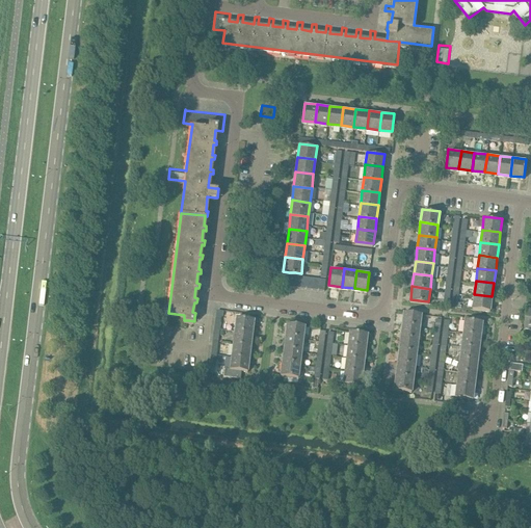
[(490,309),(492,296),(474,294),(473,307),(490,309)]
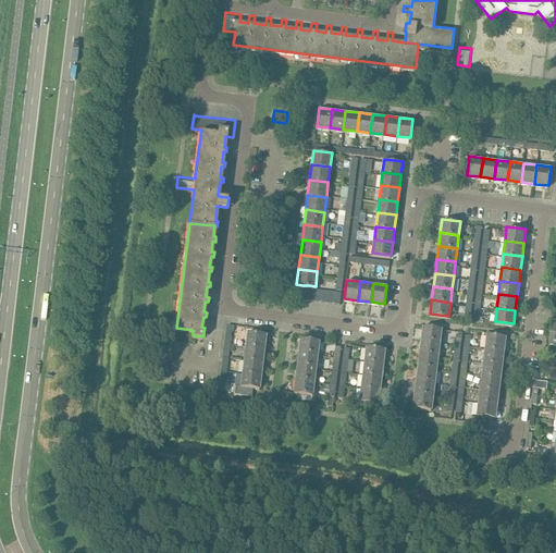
[(245,330),(244,335),(248,336),(247,344),(266,346),(267,332),(260,331),(261,326),(246,324),(245,330)]
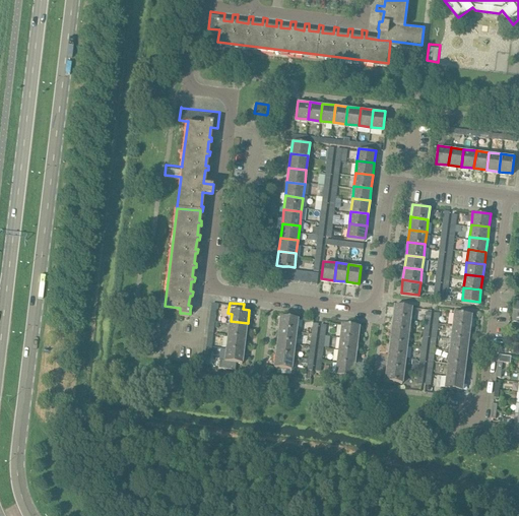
[(393,316),(410,318),(412,305),(395,303),(393,316)]
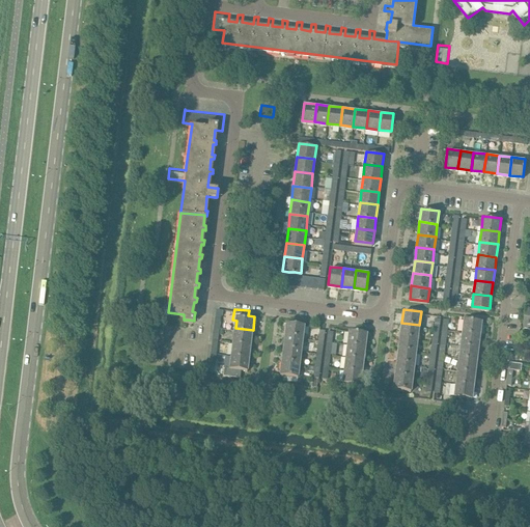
[(463,330),(480,332),(482,320),(464,317),(463,330)]
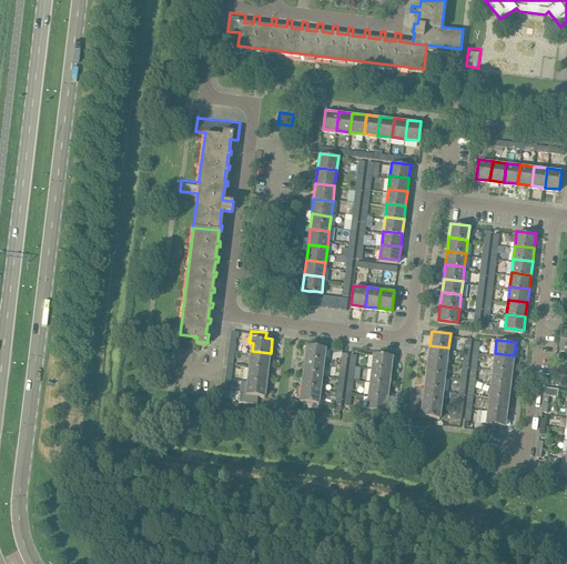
[(306,358),(325,360),(326,345),(307,343),(306,358)]
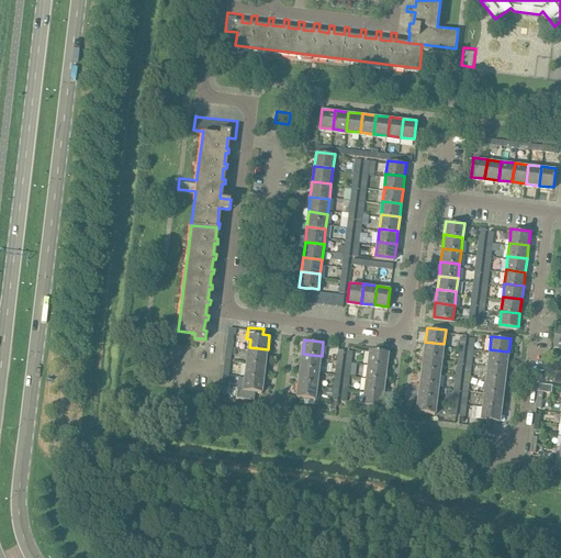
[(442,357),(444,344),(425,342),(423,355),(442,357)]
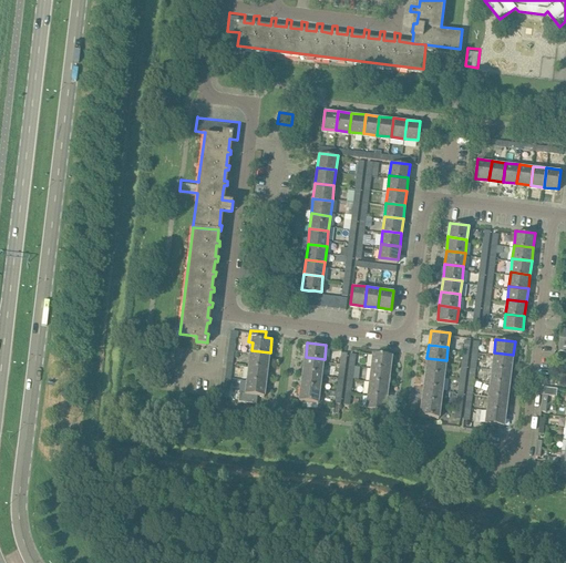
[(268,366),(270,352),(251,350),(249,364),(268,366)]
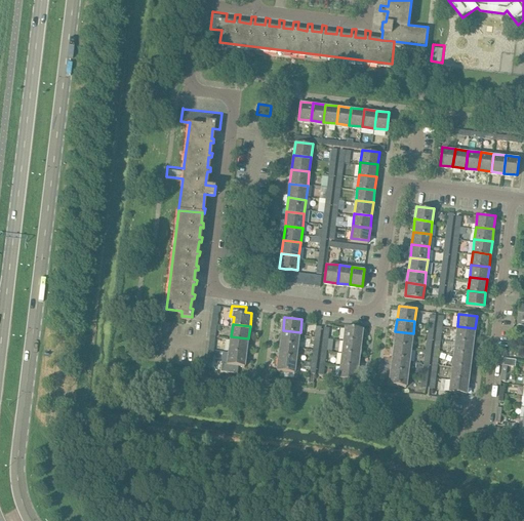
[(345,337),(362,339),(363,327),(346,325),(345,337)]
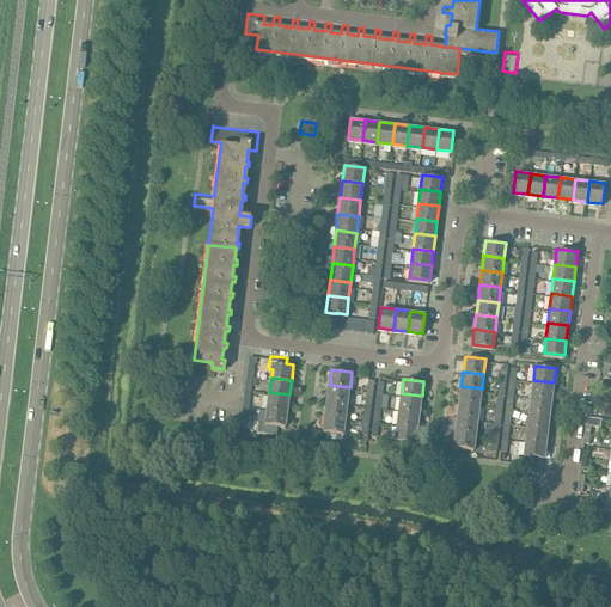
[(551,397),(554,382),(533,380),(531,394),(551,397)]
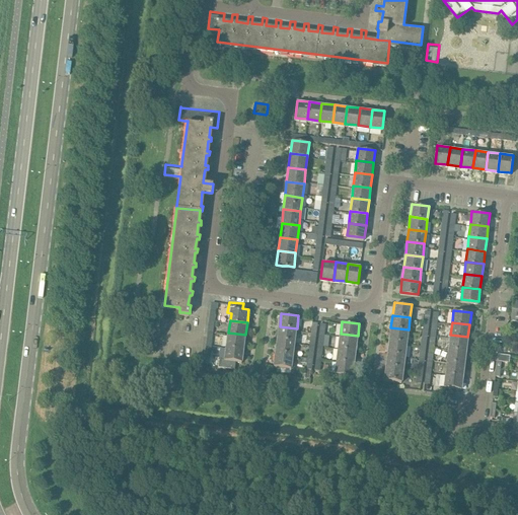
[(295,341),(297,328),(280,326),(278,339),(295,341)]
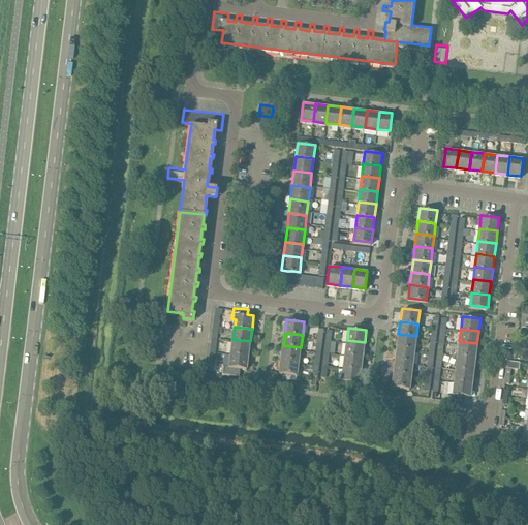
[(414,349),(416,336),(398,334),(397,346),(414,349)]
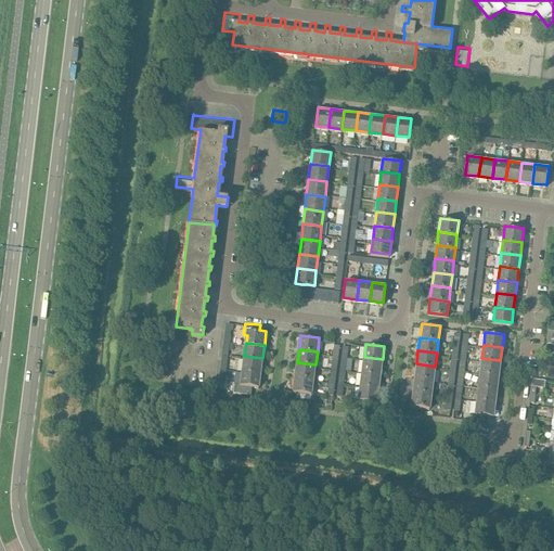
[(261,371),(262,358),(244,356),(243,369),(261,371)]
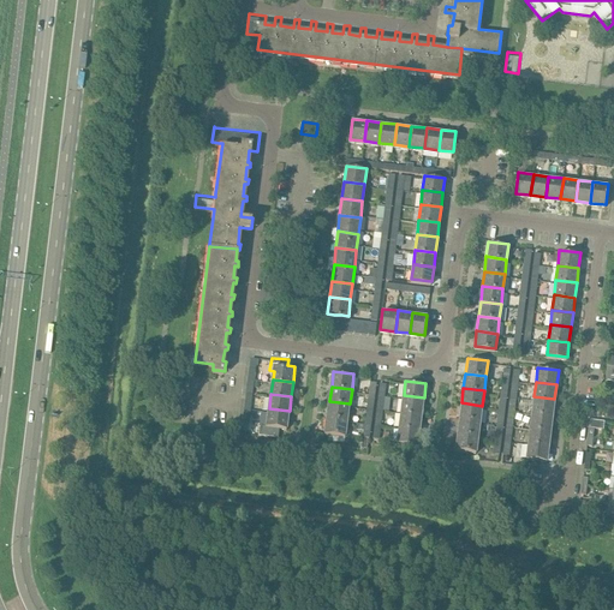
[(422,413),(424,398),(404,395),(401,411),(422,413)]
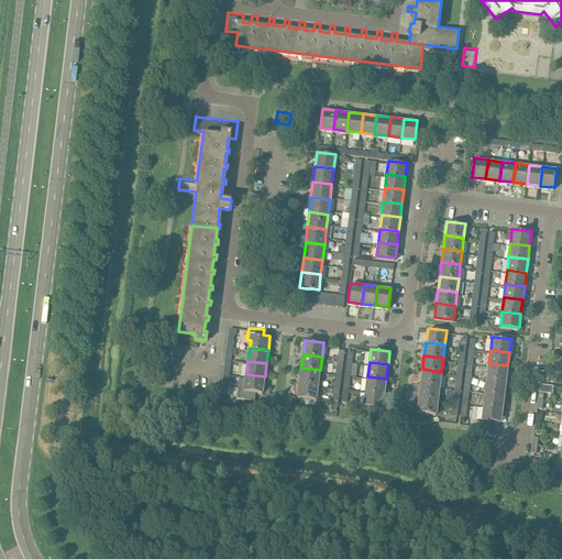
[(506,380),(507,365),(488,363),(487,377),(506,380)]
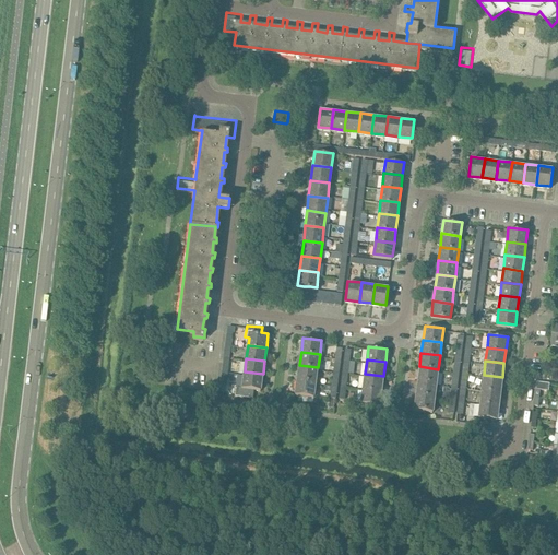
[(316,381),(318,367),(299,365),(297,379),(316,381)]
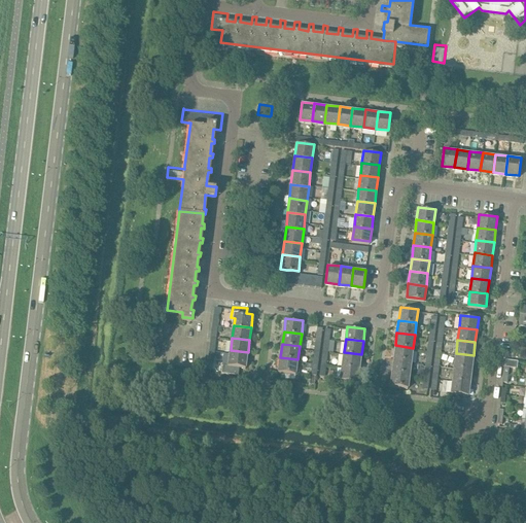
[(412,360),(413,348),(395,345),(393,358),(412,360)]
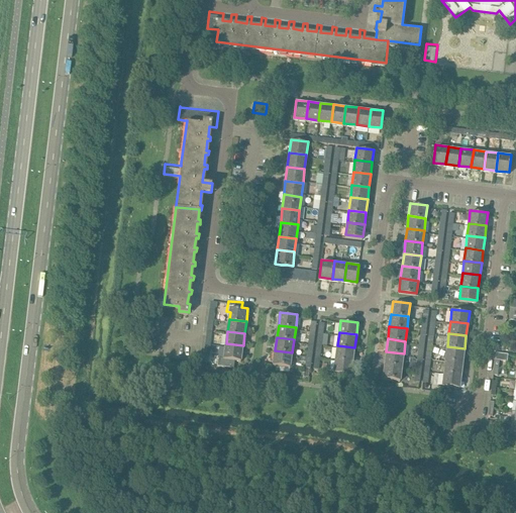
[(241,358),(243,345),(226,343),(224,355),(219,355),(218,363),(234,365),(235,357),(241,358)]
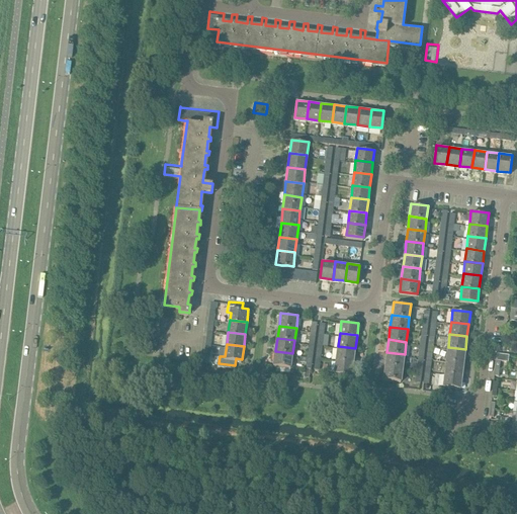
[(354,360),(355,348),(338,346),(337,358),(354,360)]
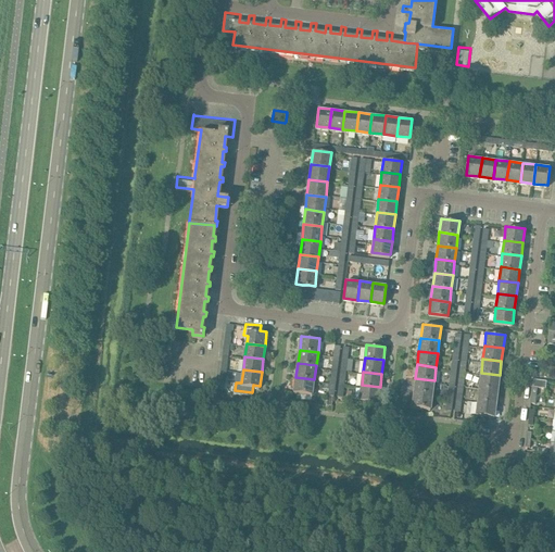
[(497,388),(500,375),(481,373),(479,386),(497,388)]
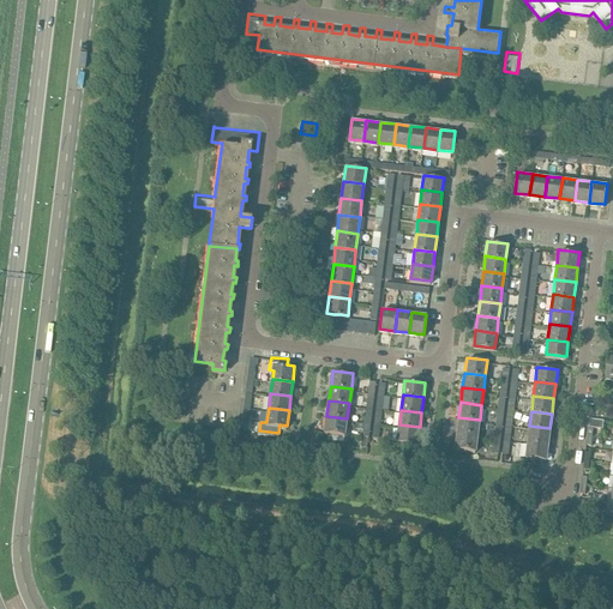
[(604,426),(605,417),(590,415),(589,423),(604,426)]
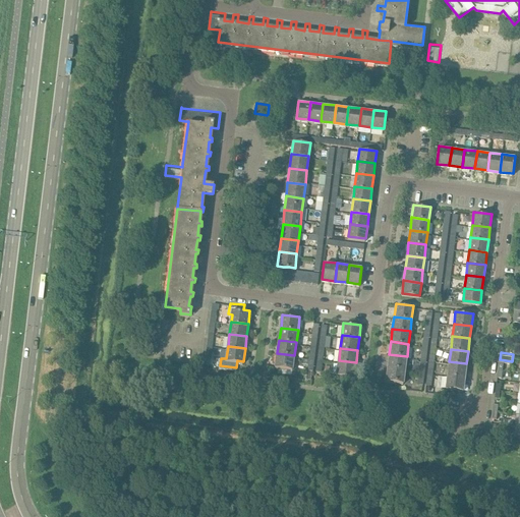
[(293,367),(294,355),(277,353),(276,365),(279,365),(293,367)]
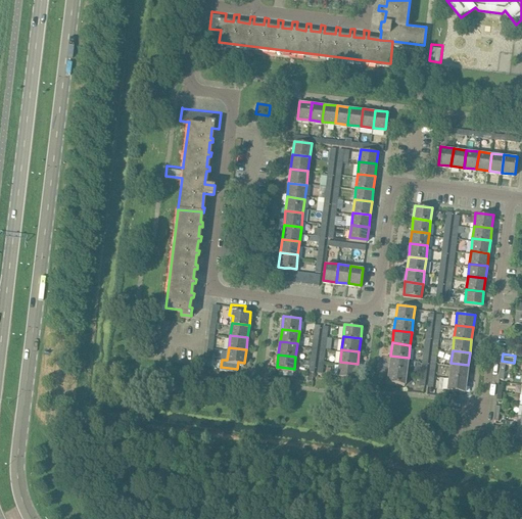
[(407,370),(409,358),(390,356),(389,368),(407,370)]
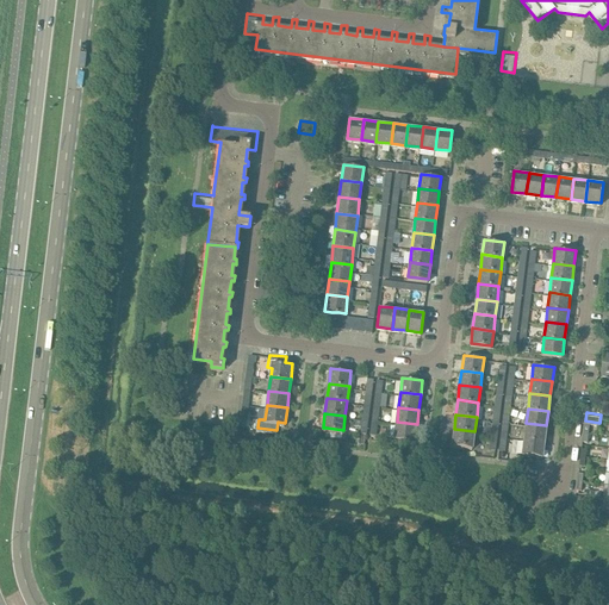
[(415,440),(417,424),(397,422),(395,437),(415,440)]
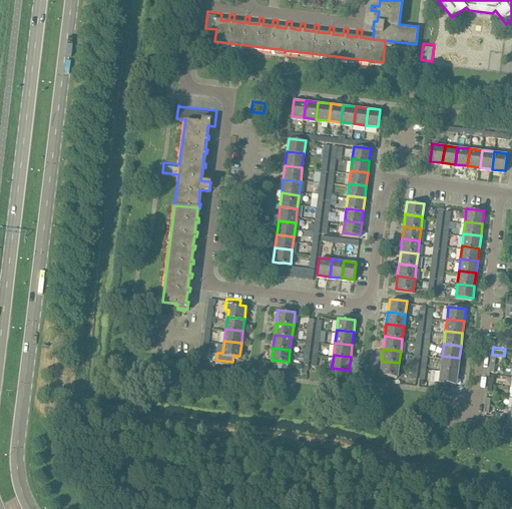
[(458,371),(459,358),(442,356),(440,368),(458,371)]
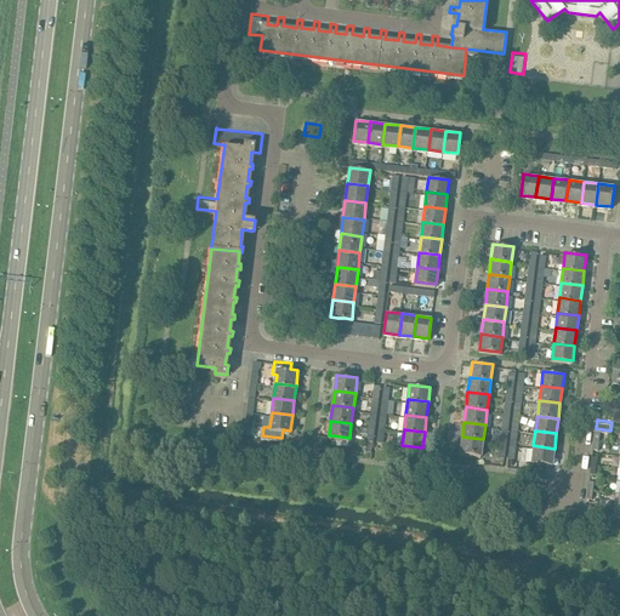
[(481,455),(483,439),(462,437),(460,452),(481,455)]
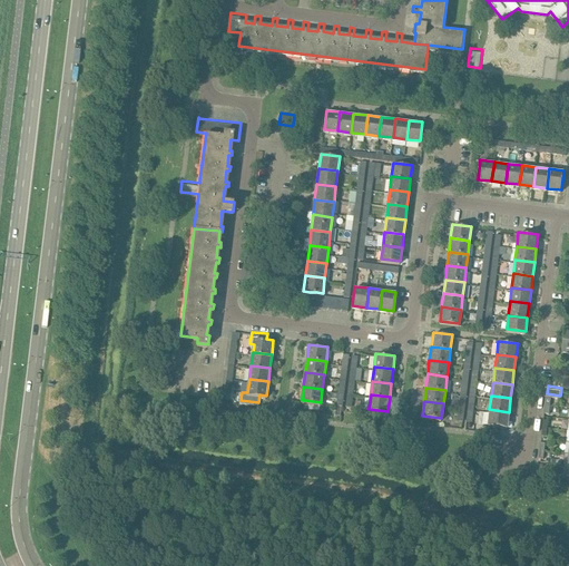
[(507,426),(509,412),(489,409),(488,423),(507,426)]
